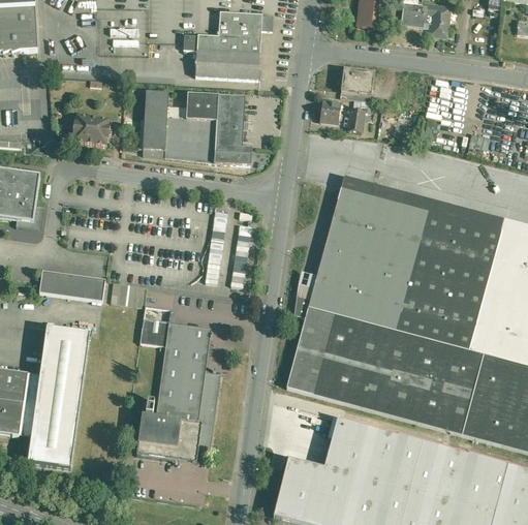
[(0,0),(0,9),(34,7),(33,0),(0,0)]
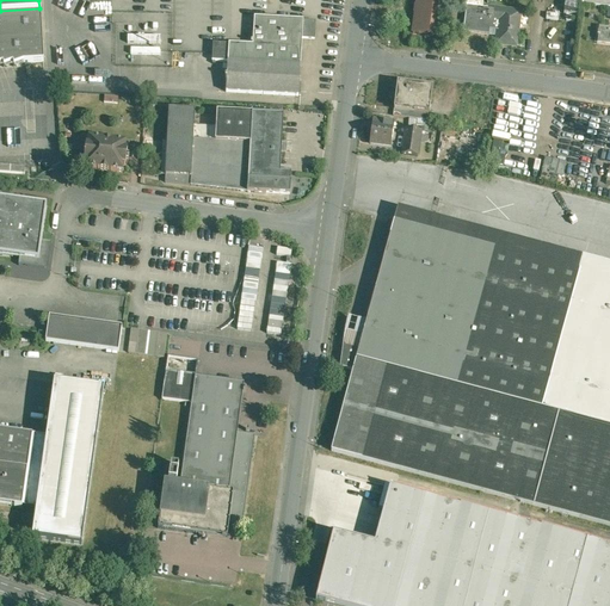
[(416,0),(412,28),(412,29),(426,31),(433,32),(433,31),(433,30),(437,1),(438,1),(438,0),(416,0)]
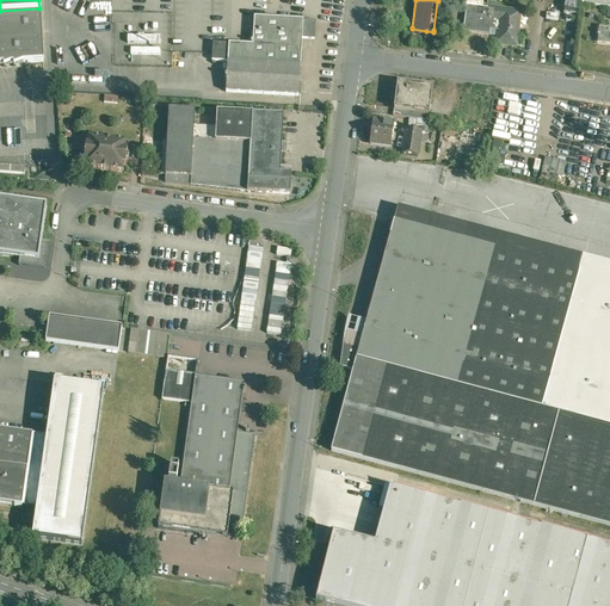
[(564,0),(564,10),(577,11),(578,0),(564,0)]
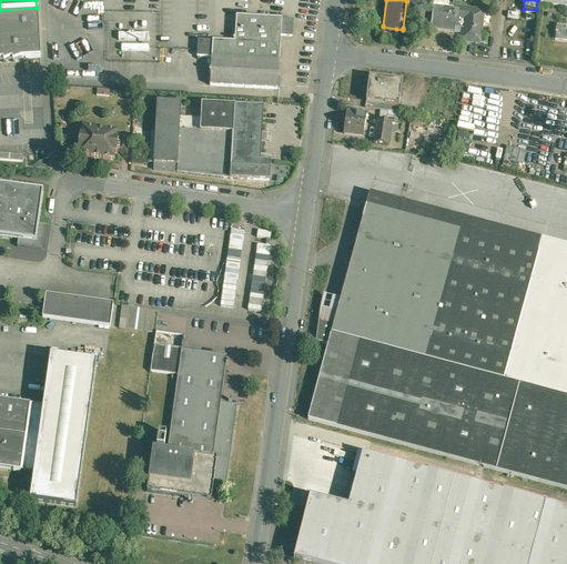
[(453,4),(433,1),(431,26),(454,29),(454,24),(462,26),(464,16),(452,14),(453,4)]
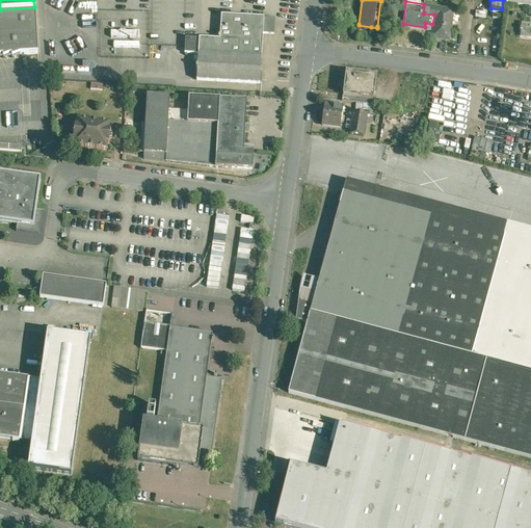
[(452,7),(424,4),(423,14),(434,15),(432,24),(431,34),(448,36),(452,7)]
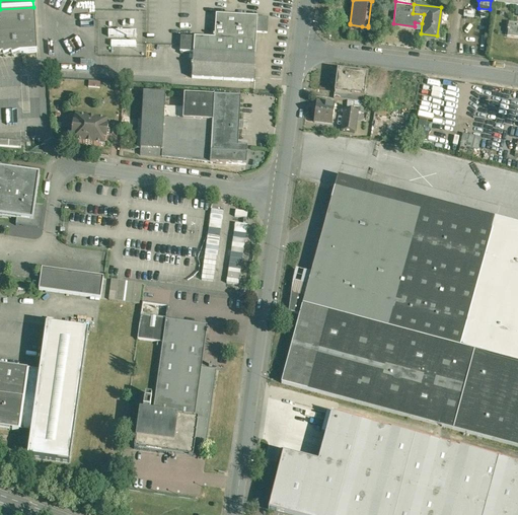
[(33,7),(0,9),(0,51),(2,51),(2,53),(10,50),(11,52),(19,50),(37,49),(33,7)]
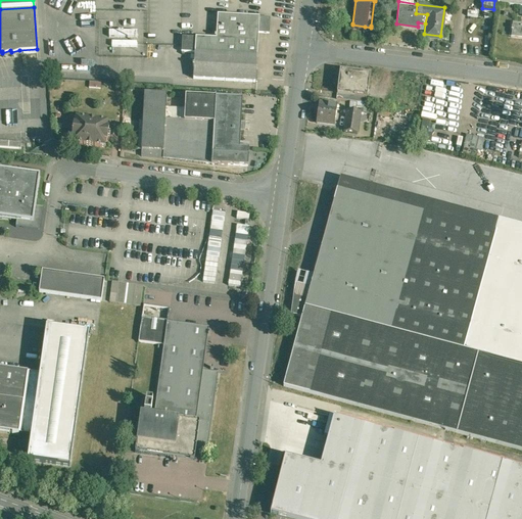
[(258,13),(218,11),(216,33),(215,33),(215,34),(216,34),(216,36),(181,34),(180,49),(194,50),(255,54),(257,29),(258,13)]
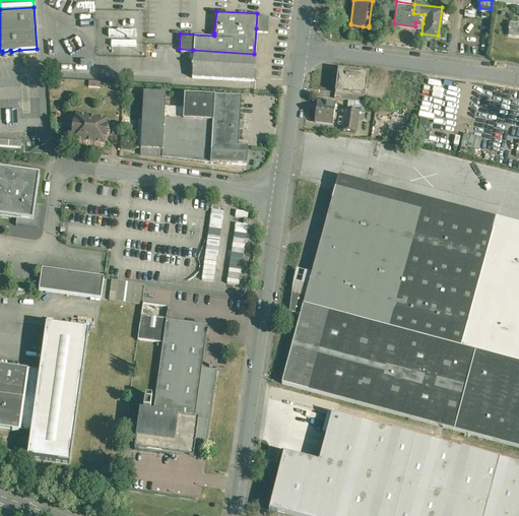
[(267,14),(257,13),(256,28),(266,29),(267,14)]
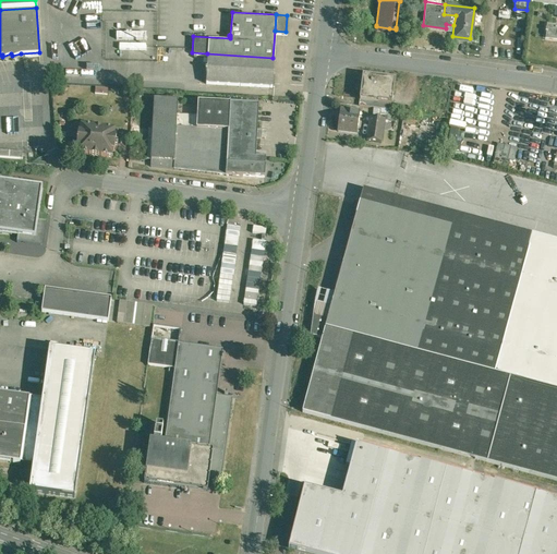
[(556,22),(546,21),(546,25),(545,25),(545,27),(546,27),(545,34),(556,34),(556,22)]
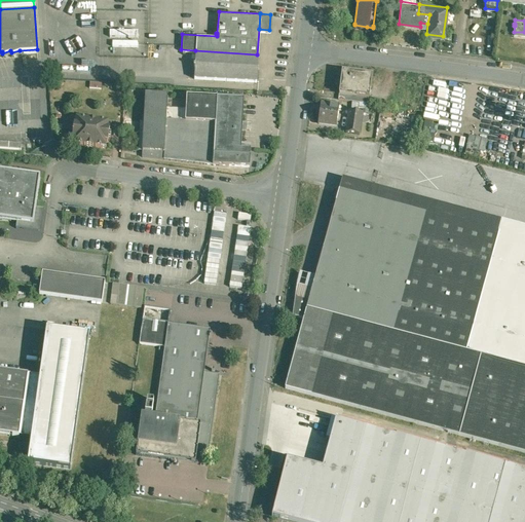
[(257,54),(195,50),(194,62),(193,62),(193,64),(194,64),(193,75),(256,79),(257,54)]
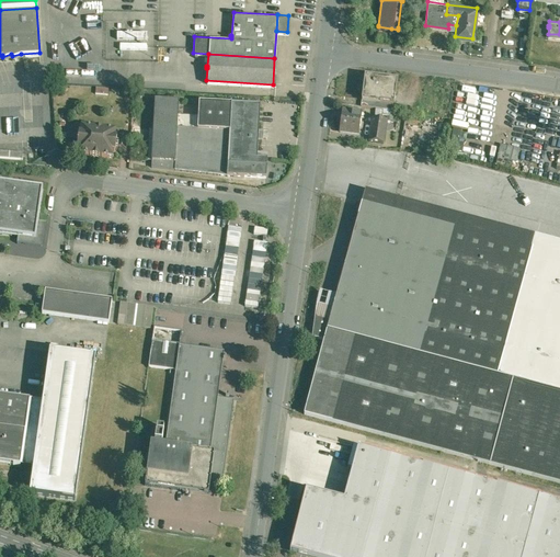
[(396,77),(364,72),(362,97),(393,101),(396,77)]
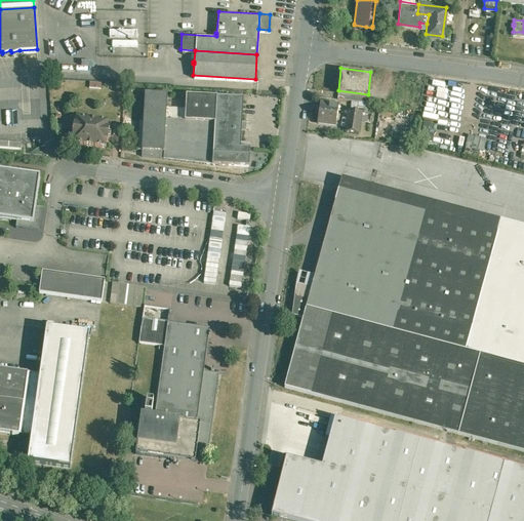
[(165,90),(145,89),(142,153),(211,161),(248,163),(249,145),(240,145),(241,126),(244,126),(245,120),(241,120),(243,95),(229,94),(186,91),(185,105),(166,104),(166,90),(165,90)]
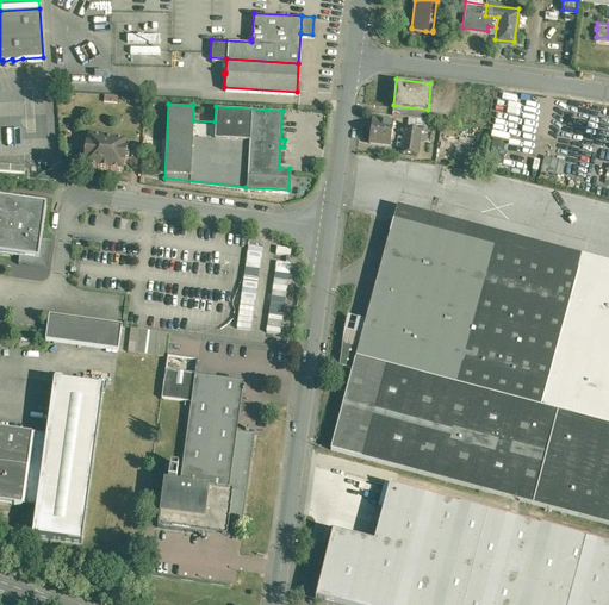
[(392,118),(378,116),(378,120),(371,119),(368,138),(389,142),(392,118)]
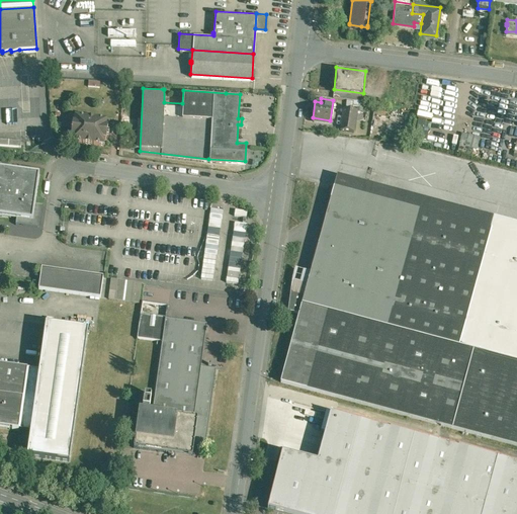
[(356,107),(343,105),(340,126),(353,129),(356,107)]
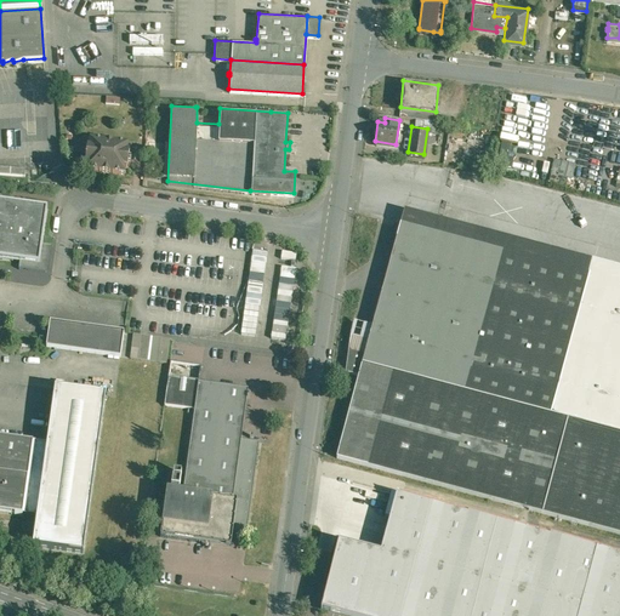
[(128,141),(78,135),(77,148),(85,149),(84,158),(86,159),(85,166),(124,171),(125,163),(126,164),(128,159),(130,159),(130,153),(128,153),(129,148),(126,148),(128,141)]
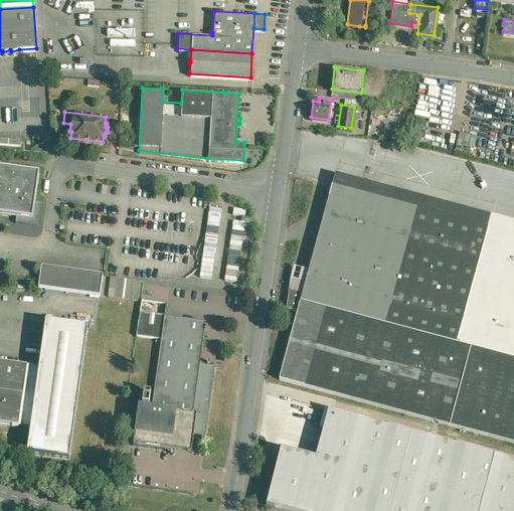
[(467,144),(473,146),(475,133),(456,130),(453,148),(466,151),(467,144)]
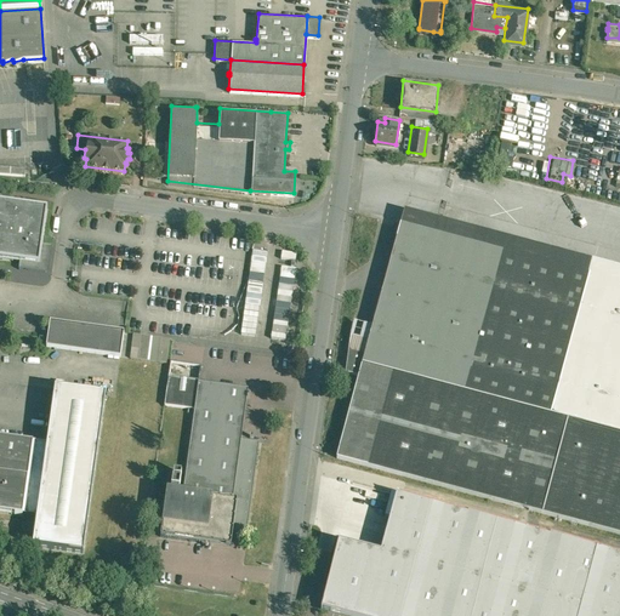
[(24,165),(0,161),(0,169),(23,172),(24,165)]
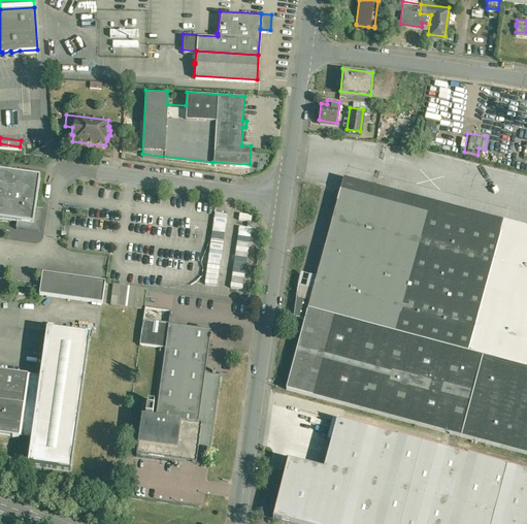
[(89,333),(46,327),(39,374),(27,372),(27,371),(0,367),(0,217),(15,220),(15,221),(14,224),(17,224),(36,227),(39,207),(39,205),(40,201),(36,201),(39,173),(0,167),(0,432),(8,433),(8,434),(19,435),(19,434),(31,436),(27,461),(70,467),(89,333)]
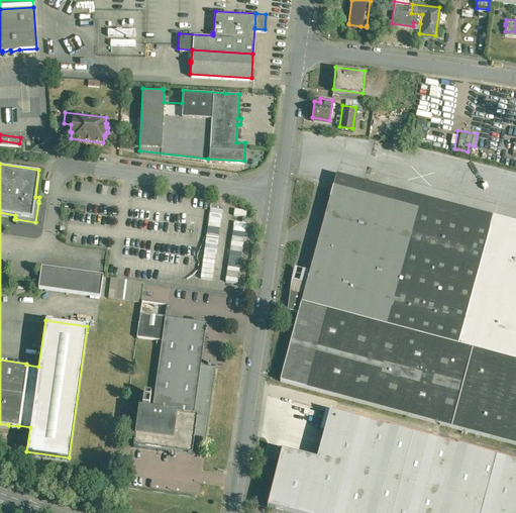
[(515,232),(331,183),(304,288),(303,291),(298,310),(280,378),(515,441),(515,232)]
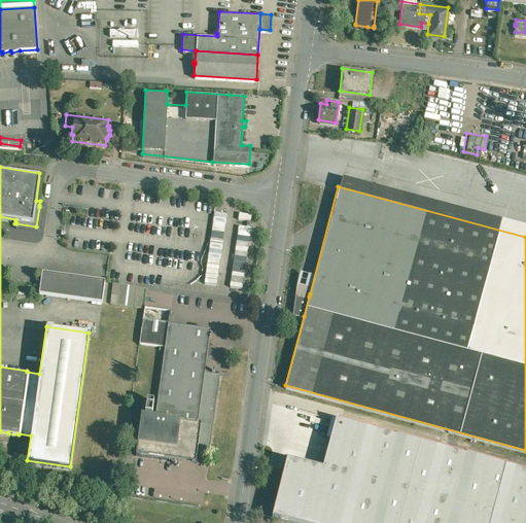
[(204,280),(216,281),(225,211),(213,209),(204,280)]
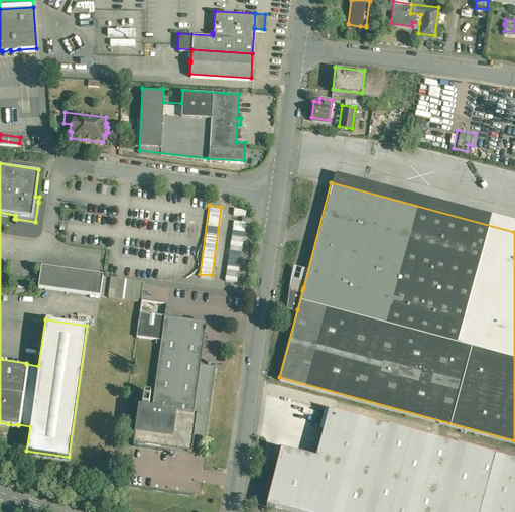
[(245,207),(233,205),(232,212),(245,214),(245,207)]
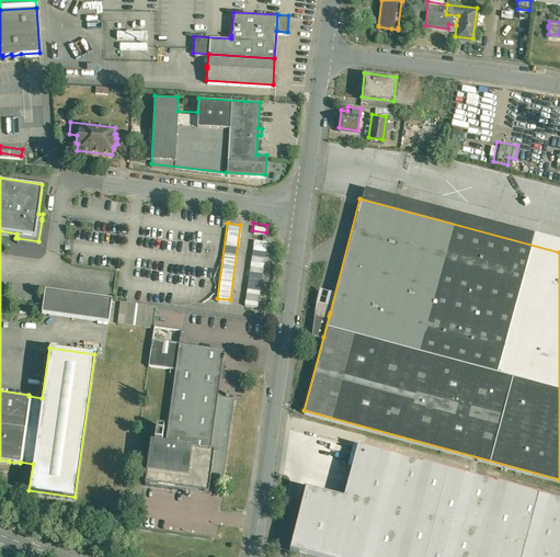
[(265,239),(252,237),(244,302),(256,304),(265,239)]
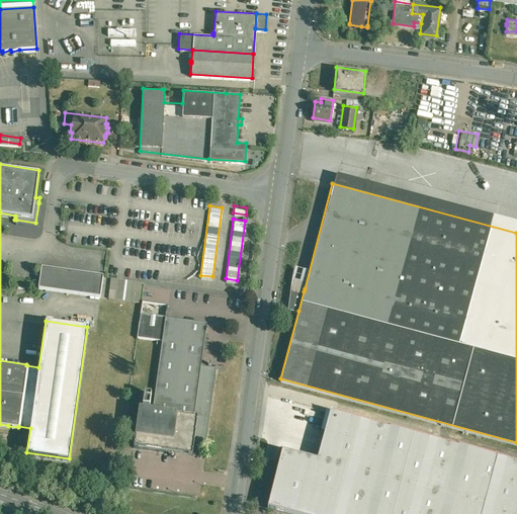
[(103,272),(41,263),(38,284),(100,293),(103,272)]
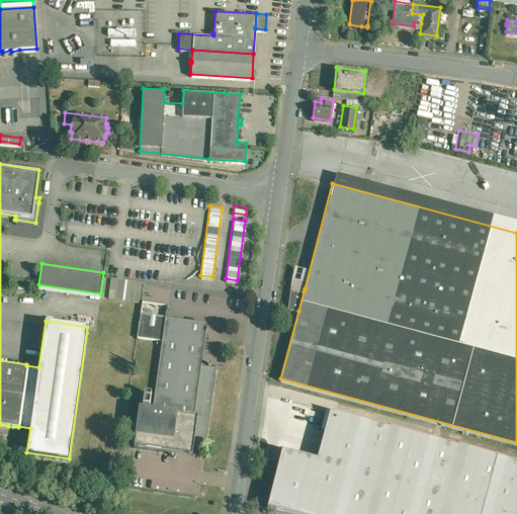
[(137,300),(140,280),(108,274),(105,294),(137,300)]
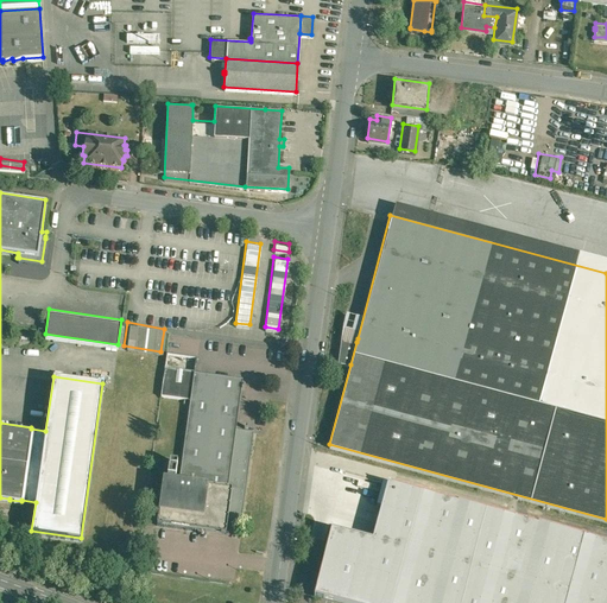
[(356,342),(340,338),(336,361),(351,365),(356,342)]
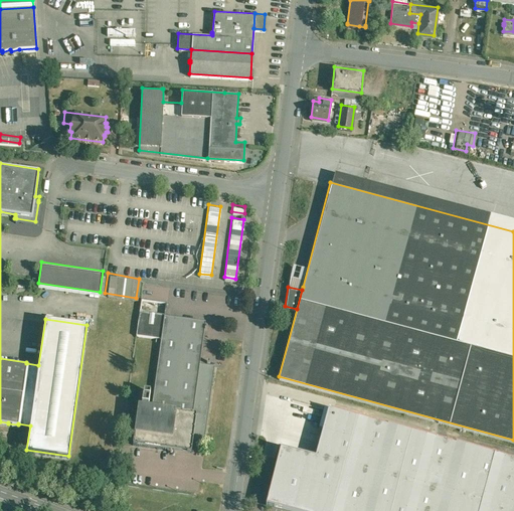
[(164,314),(165,314),(167,300),(141,297),(136,333),(161,337),(164,314)]
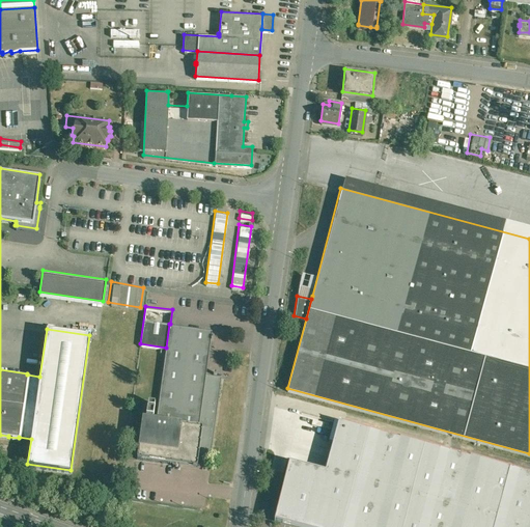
[(170,324),(169,324),(166,348),(156,421),(151,420),(155,403),(147,403),(145,420),(146,420),(141,454),(192,462),(195,440),(211,443),(221,376),(205,373),(211,329),(170,324)]
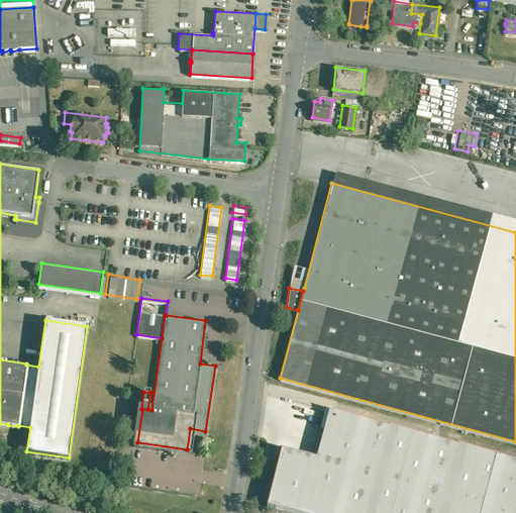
[(515,512),(515,457),(295,399),(280,448),(287,450),(274,499),(324,512),(515,512)]
